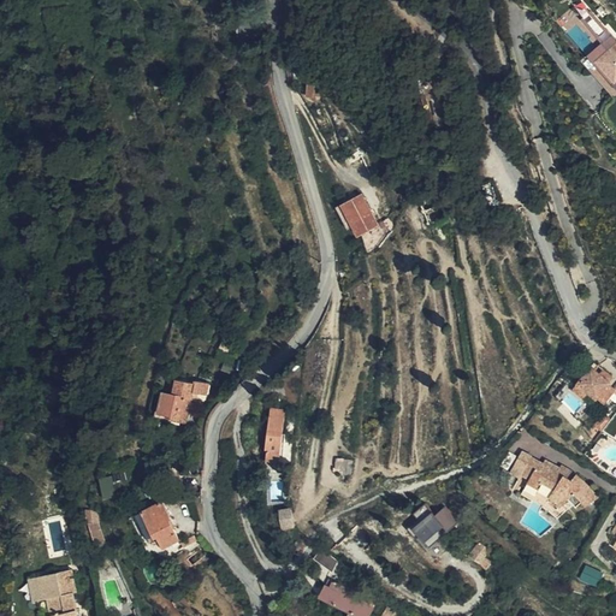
[(615,35),(606,43),(612,52),(604,59),(605,60),(602,63),(604,65),(615,80),(615,35)]
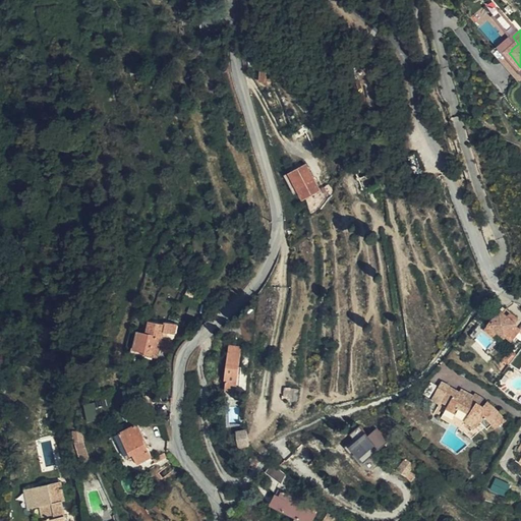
[(501,48),(520,71),(520,67),(511,55),(509,53),(512,51),(511,50),(518,44),(513,37),(509,41),(501,48)]
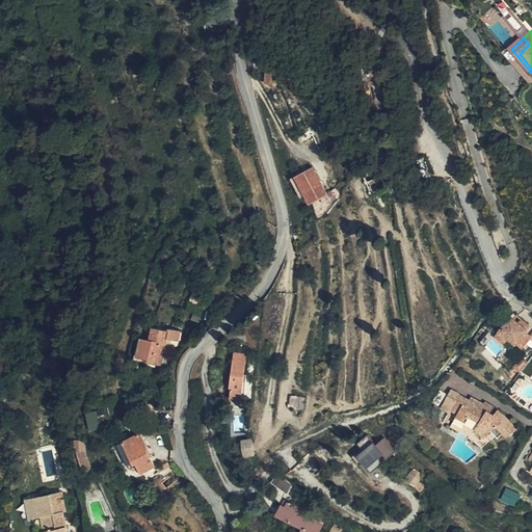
[(264,83),(276,83),(278,76),(271,72),(265,71),(264,83)]
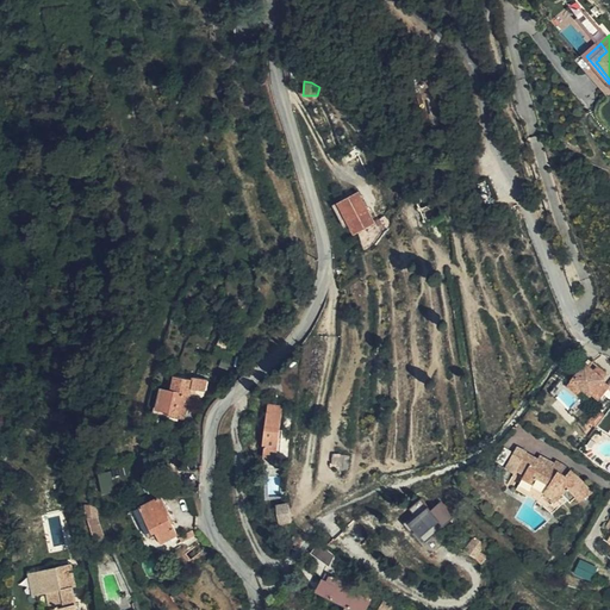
[(358,192),(334,204),(344,226),(349,223),(355,232),(375,222),(358,192)]
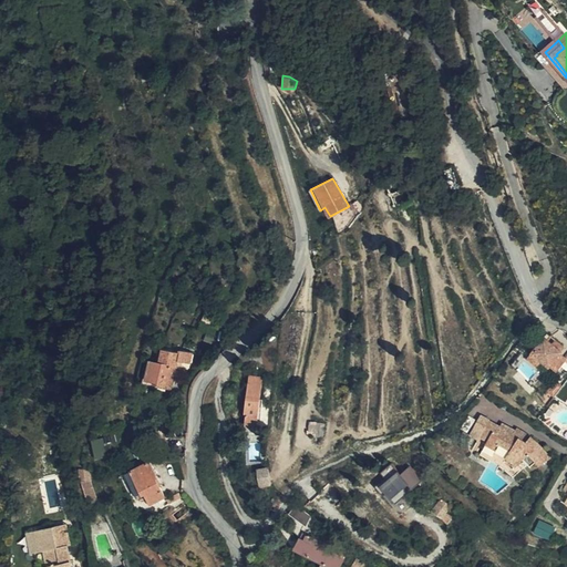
[(217,328),(219,321),(204,315),(202,320),(217,328)]
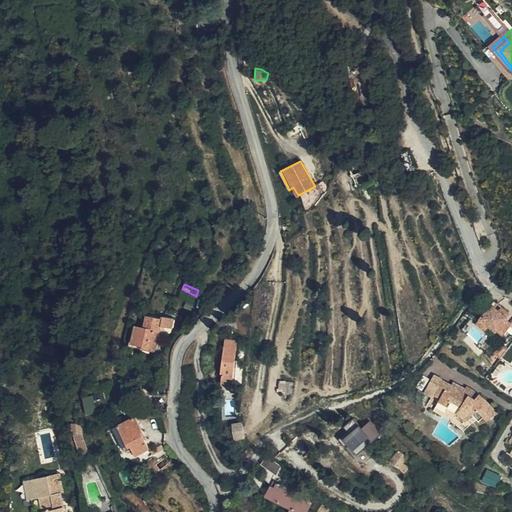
[(491,304),(480,319),(489,327),(497,332),(498,331),(503,336),(511,324),(507,320),(508,318),(491,304)]
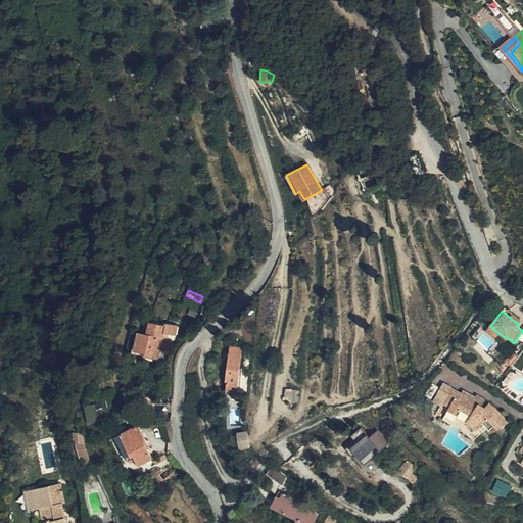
[(147,334),(139,332),(135,348),(144,350),(144,354),(158,358),(162,339),(164,332),(169,333),(176,335),(179,325),(165,322),(164,325),(150,321),(147,334)]
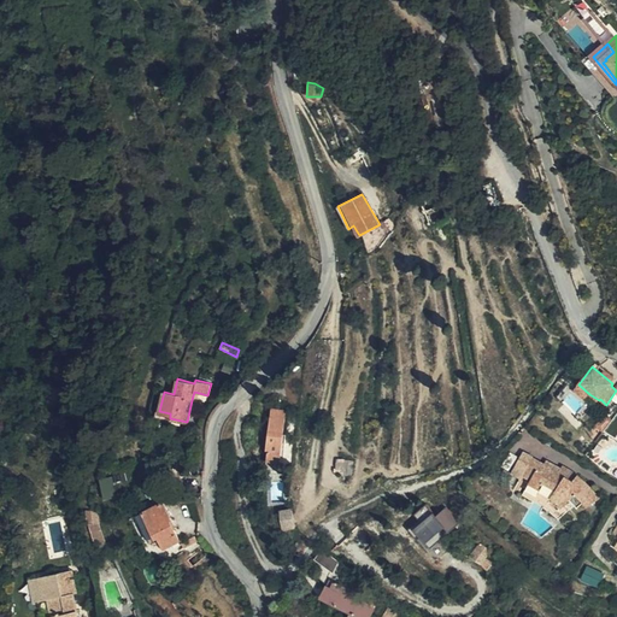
[(589,394),(579,385),(574,389),(586,399),(589,394)]
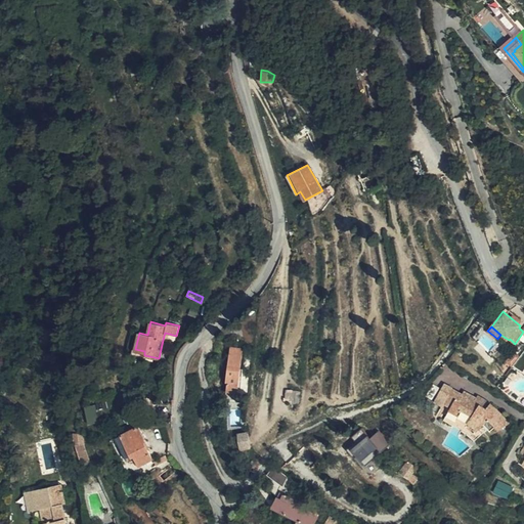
[(135,349),(139,333),(136,333),(131,353),(143,356),(144,355),(144,351),(135,349)]
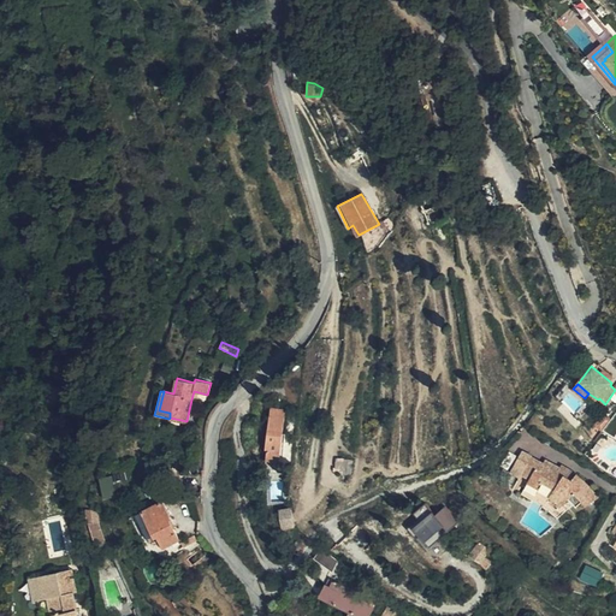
[(280,462),(284,444),(285,432),(289,407),(273,406),(268,448),(270,448),(268,461),(280,462)]
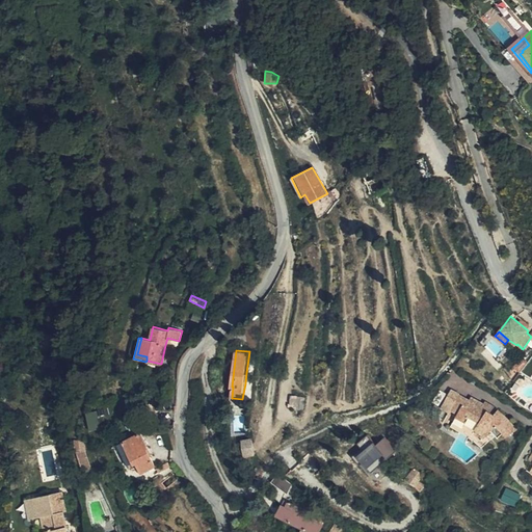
[(502,413),(498,409),(495,415),(482,406),(484,404),(472,397),(470,401),(459,395),(460,394),(452,389),(441,408),(450,413),(451,410),(457,415),(455,419),(466,424),(467,422),(466,421),(468,417),(478,424),(475,430),(485,439),(491,431),(499,437),(503,434),(506,437),(517,429),(510,420),(502,413)]
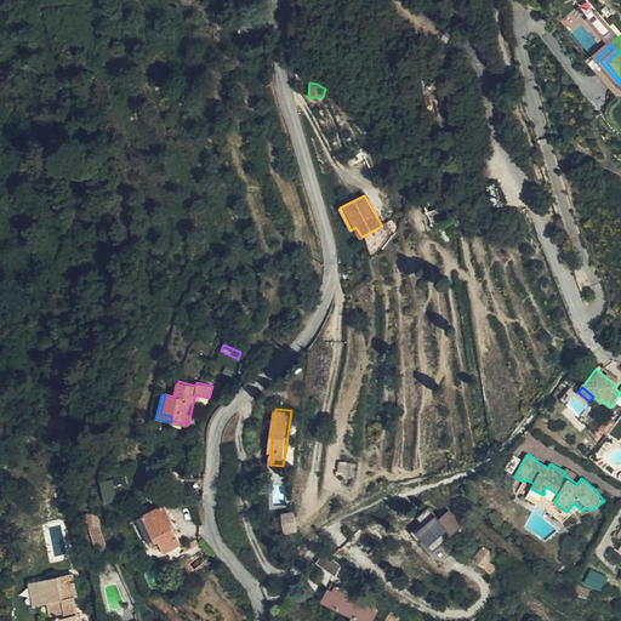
[(577,484),(581,478),(567,468),(565,472),(563,474),(577,484)]
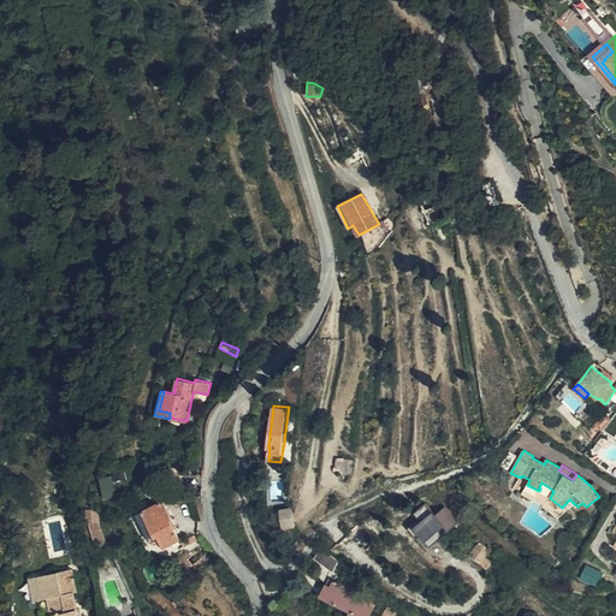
[(99,480),(104,501),(116,498),(111,478),(99,480)]
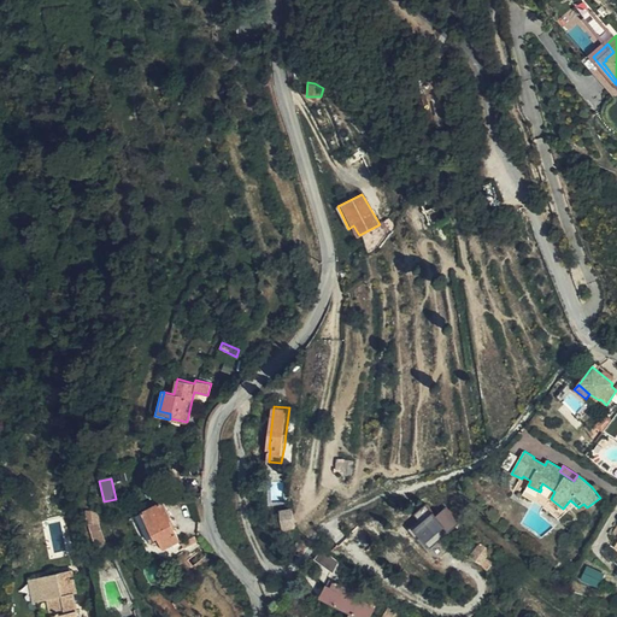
[(540,492),(551,499),(554,492),(542,483),(540,488),(541,489),(540,492)]
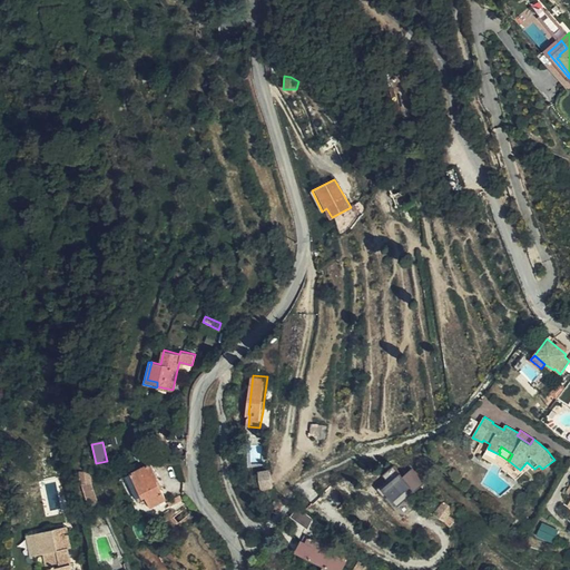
[(499,454),(488,449),(485,453),(495,460),(499,454)]
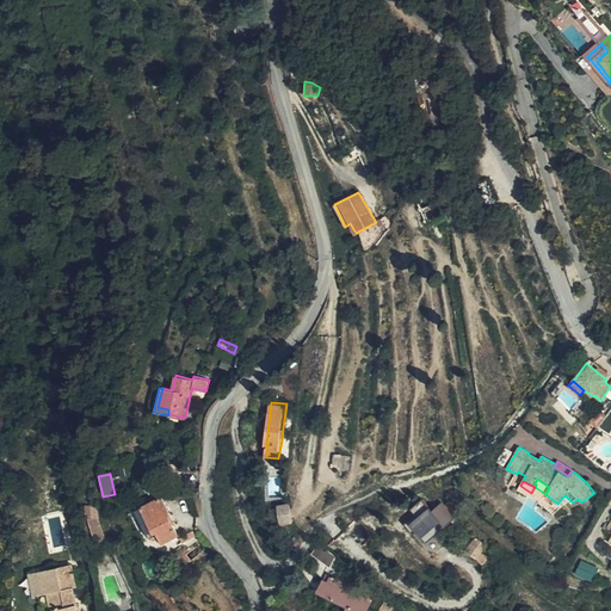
[(554,507),(557,504),(545,494),(542,498),(554,507)]
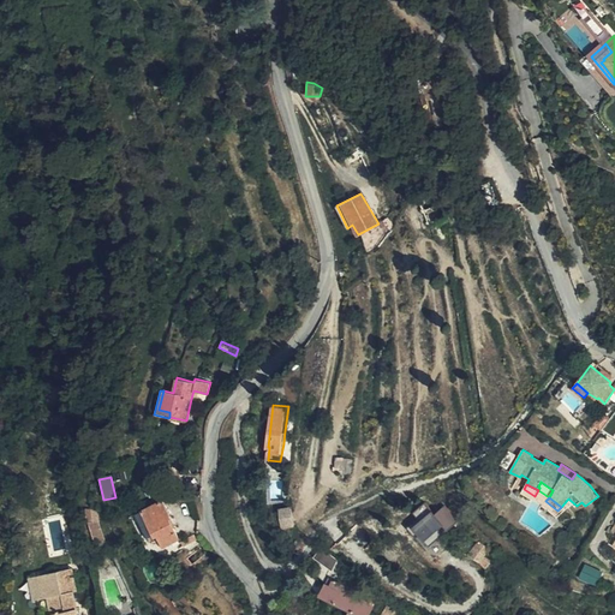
[(163,545),(180,537),(168,517),(171,515),(162,499),(136,512),(143,526),(149,539),(153,541),(156,542),(161,541),(163,545)]
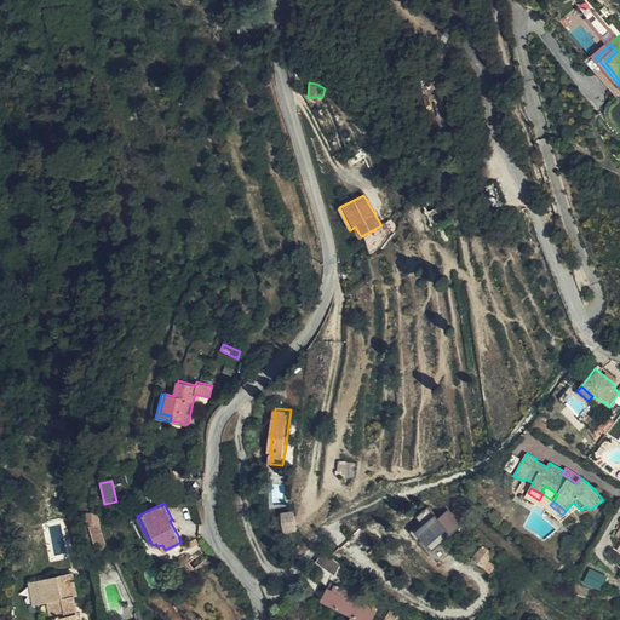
[(286,529),(299,527),(296,509),(283,511),(286,529)]
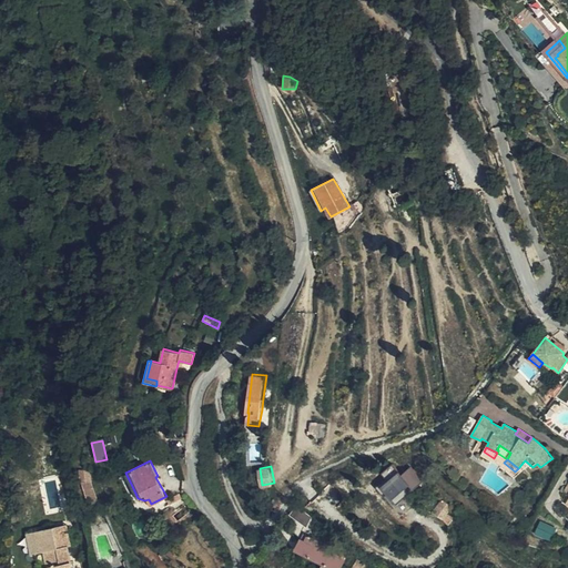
[(386,489),(372,473),(361,482),(376,499),(383,493),(394,506),(424,480),(413,467),(403,476),(401,474),(393,480),(395,483),(386,489)]
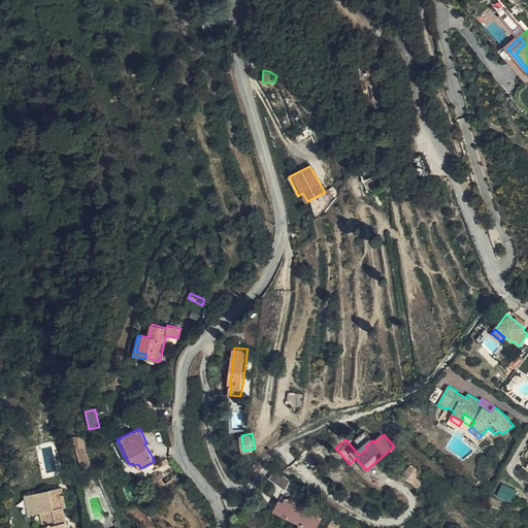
[(86,449),(86,436),(78,436),(74,436),(75,448),(76,449),(86,449)]
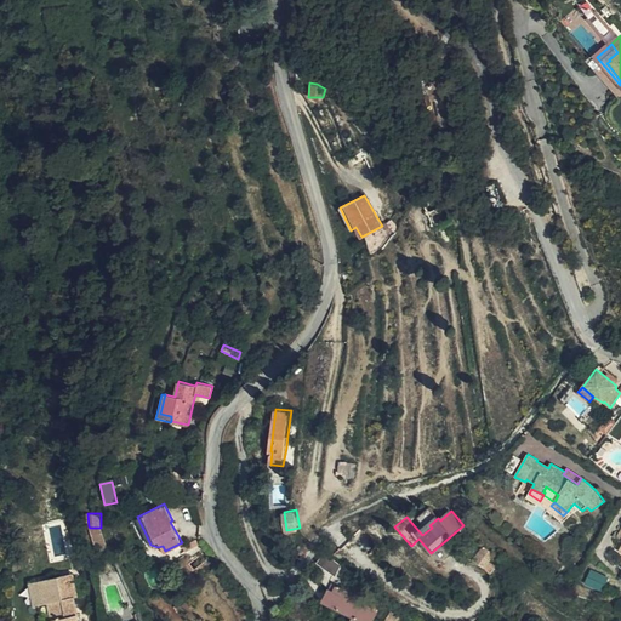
[(109,553),(101,528),(90,528),(98,557),(109,553)]
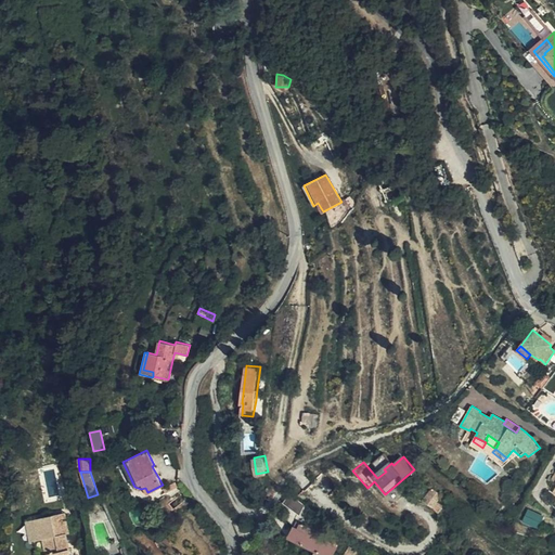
[(413,494),(424,501),(428,493),(418,487),(413,494)]
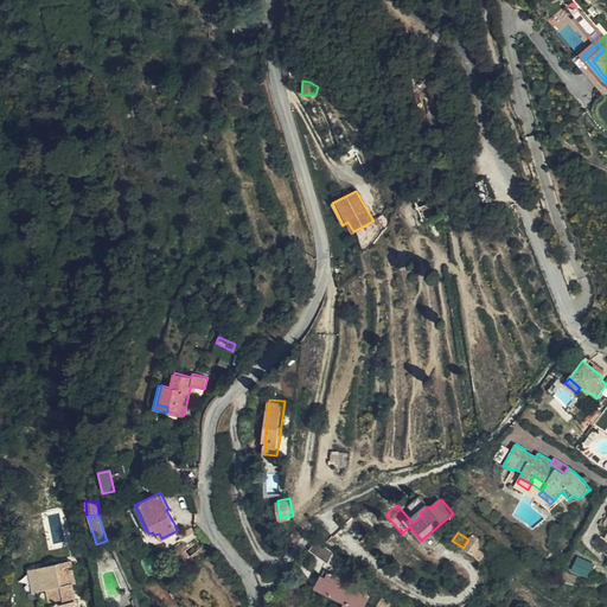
[(464,548),(473,555),(478,549),(483,541),(473,534),(468,540),(464,548)]
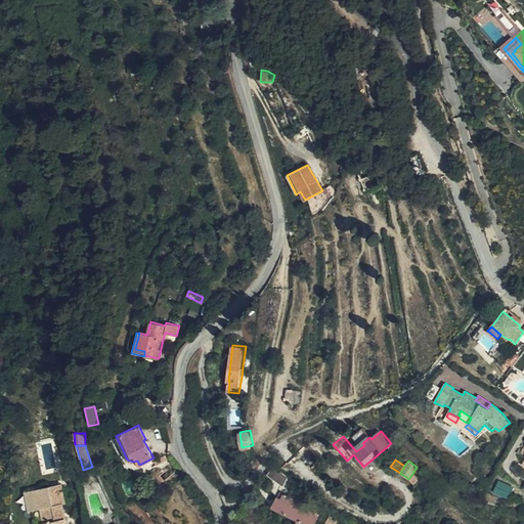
[(275,468),(269,477),(282,486),(288,476),(275,468)]
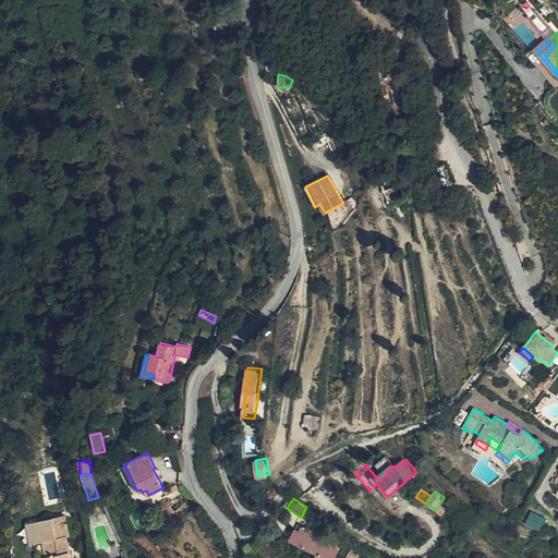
[(439,505),(435,510),(440,514),(445,508),(439,505)]
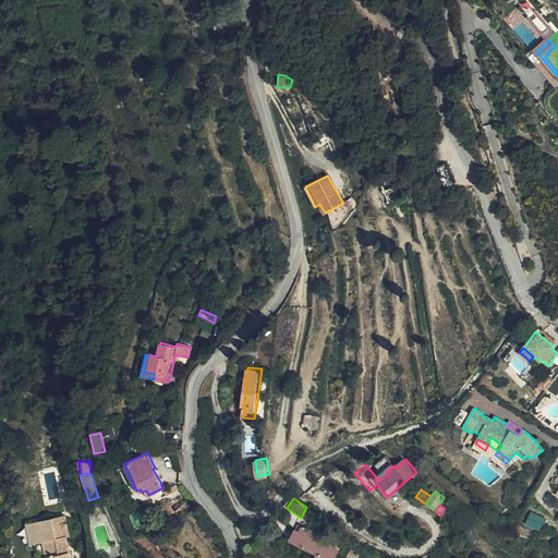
[(543,529),(548,518),(532,510),(526,521),(543,529)]
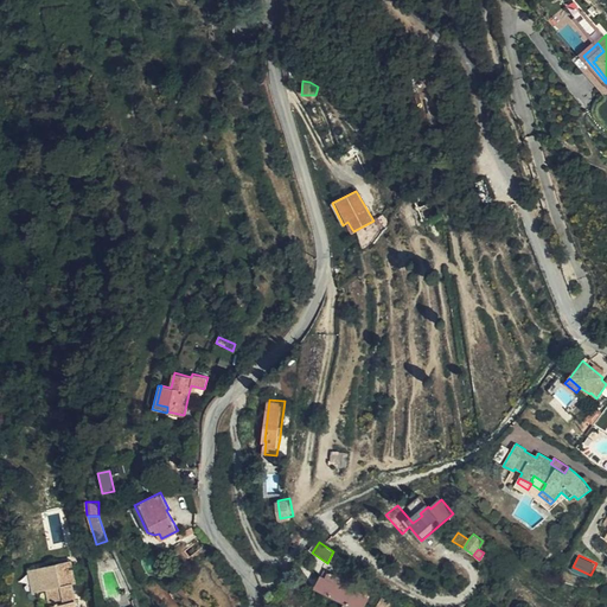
[(76,606),(72,585),(76,583),(72,561),(30,569),(34,592),(48,589),(50,606),(76,606)]
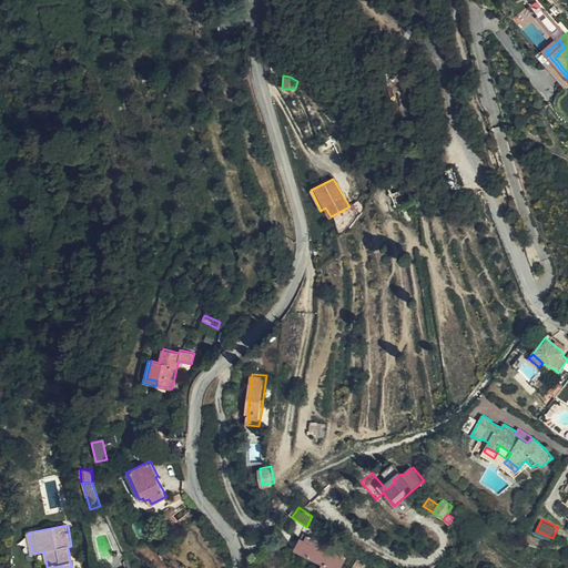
[(331,567),(340,567),(347,556),(304,534),(295,550),(326,566),(331,567)]
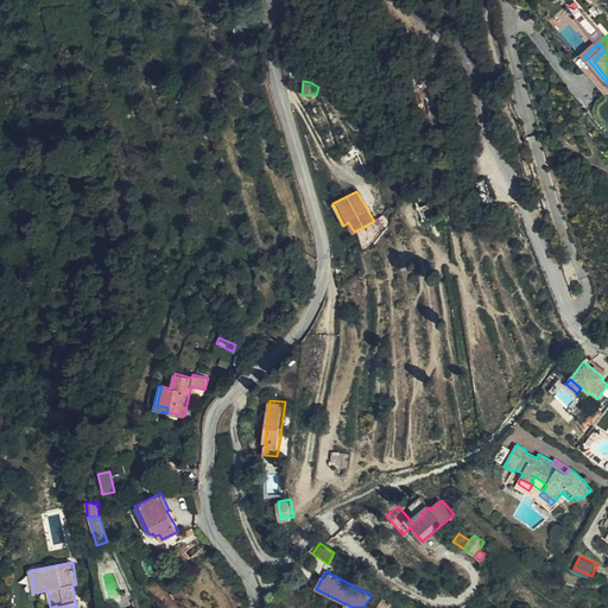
[(181,580),(188,587),(198,581),(191,572),(181,580)]
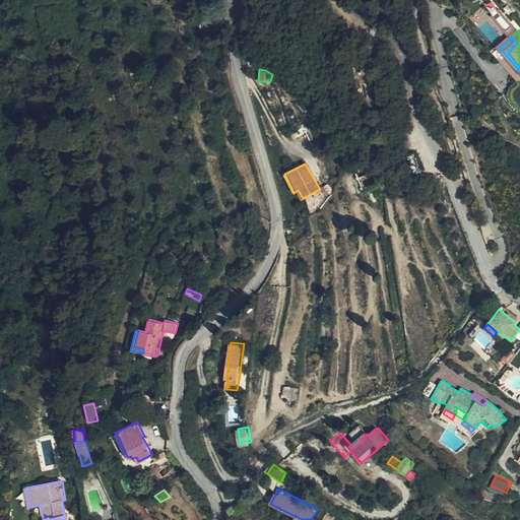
[(336,517),(339,513),(332,508),(329,513),(336,517)]
